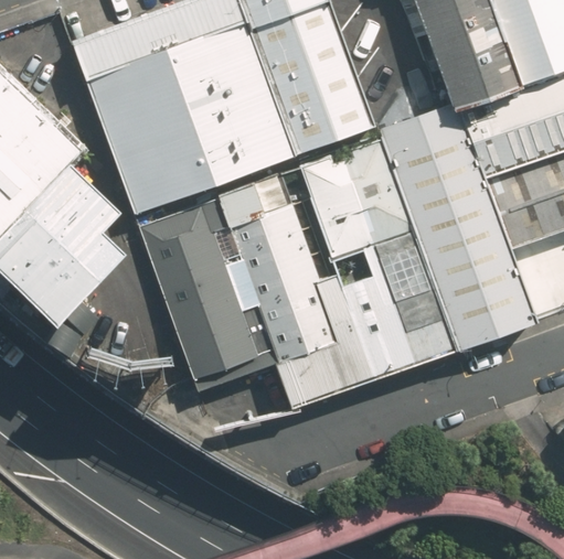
[(135,215),(294,158),(235,0),(189,0),(71,43),(135,215)]
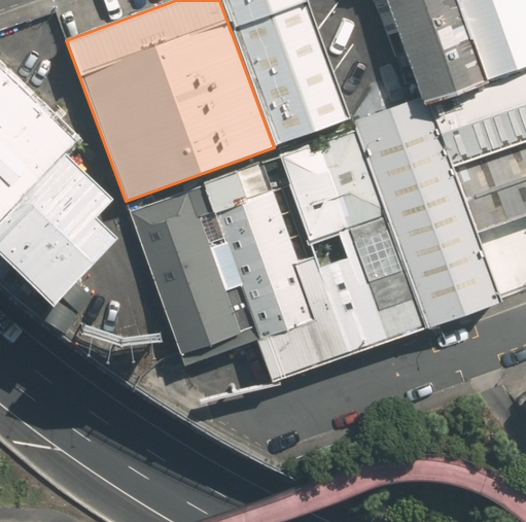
[(306,0),(219,0),(274,147),(349,119),(306,0)]
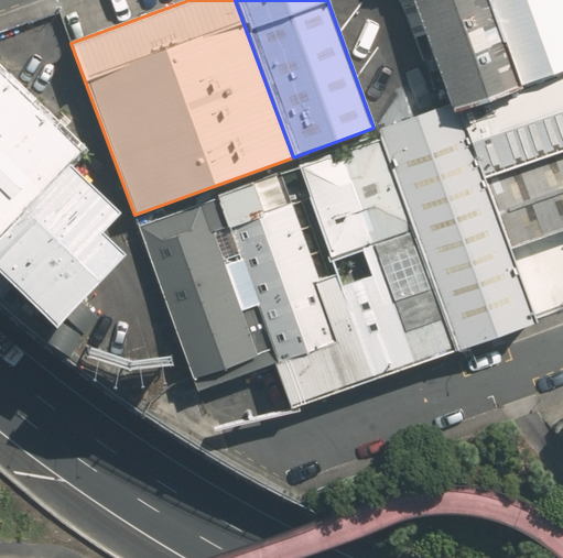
[(518,85),(488,0),(412,0),(450,107),(457,105),(518,85)]
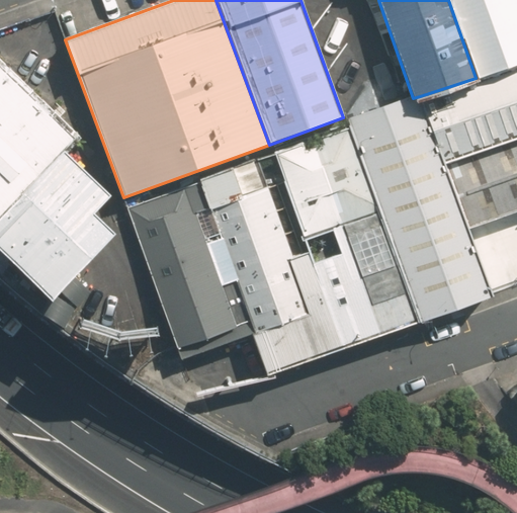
[(516,7),(514,0),(448,0),(476,78),(516,64),(516,7)]
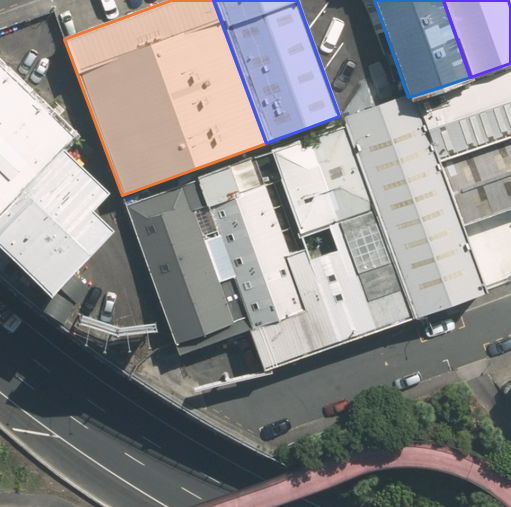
[(78,137),(0,60),(0,245),(49,294),(110,232),(91,213),(109,194),(65,150),(78,137)]
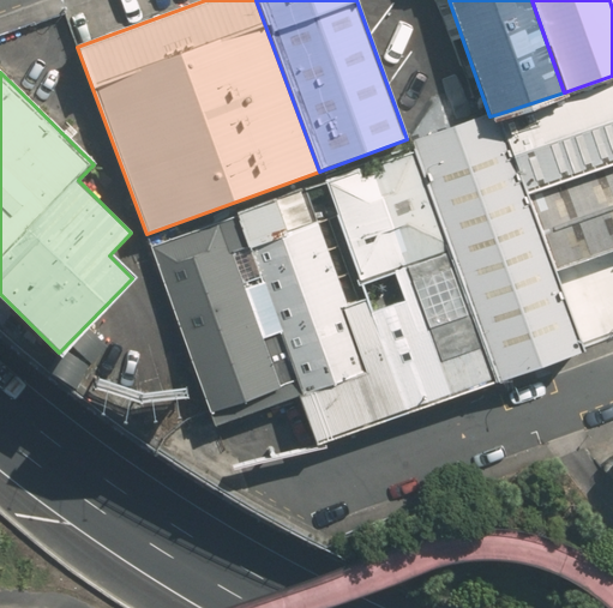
[(612,76),(564,92),(498,114),(527,194),(612,163),(612,76)]
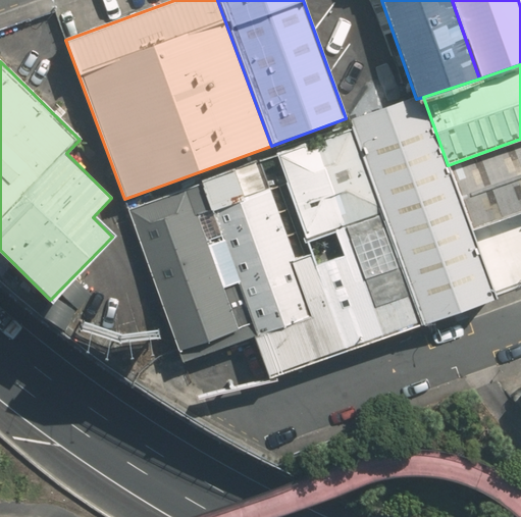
[(424,324),(496,300),(472,233),(448,165),(423,97),(416,99),(352,122),(384,213),(424,324)]
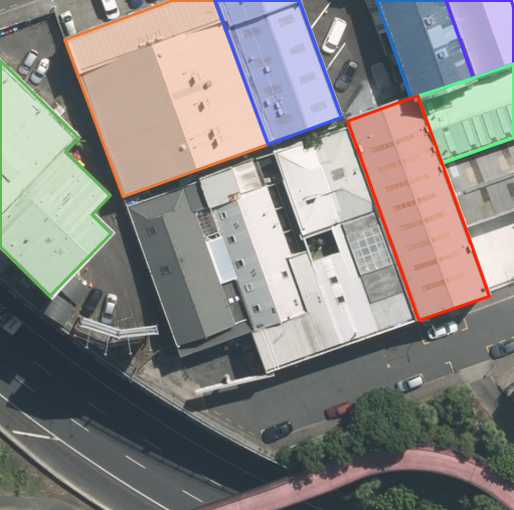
[(379,210),(349,127),(273,154),(303,236),(379,210)]
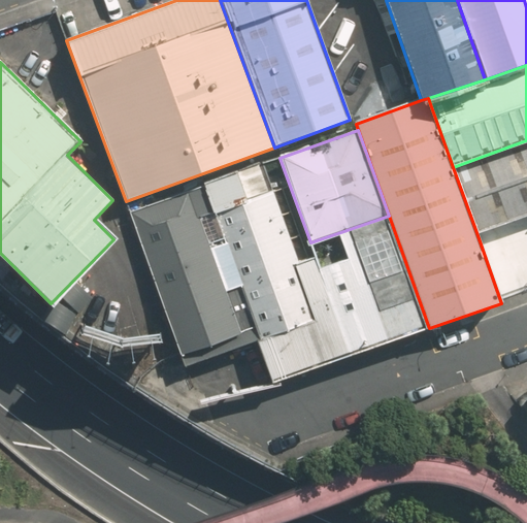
[(526,140),(453,167),(478,235),(526,218),(526,140)]
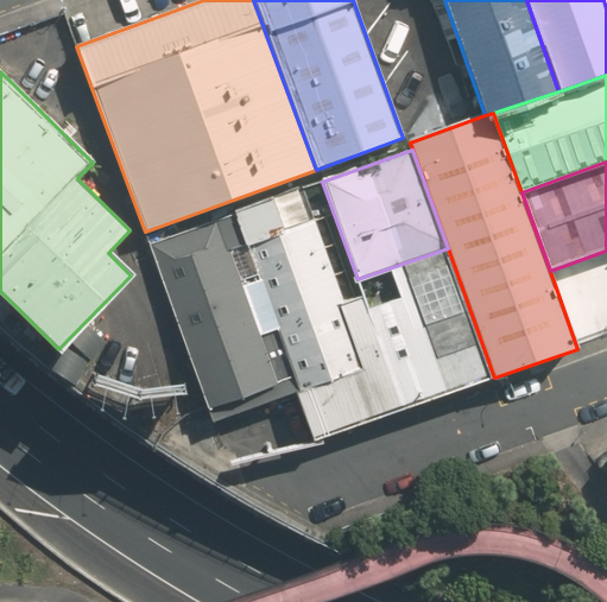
[(235,215),(315,441),(494,378),(448,248),(358,279),(364,299),(345,306),(303,191),(235,215)]
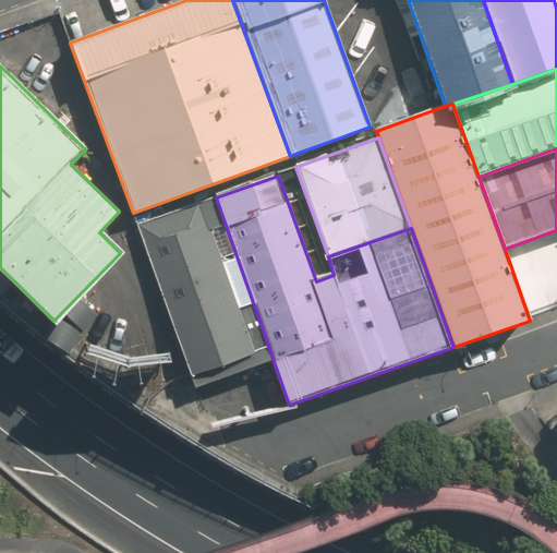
[(203,203),(138,226),(195,383),(259,360),(203,203)]
